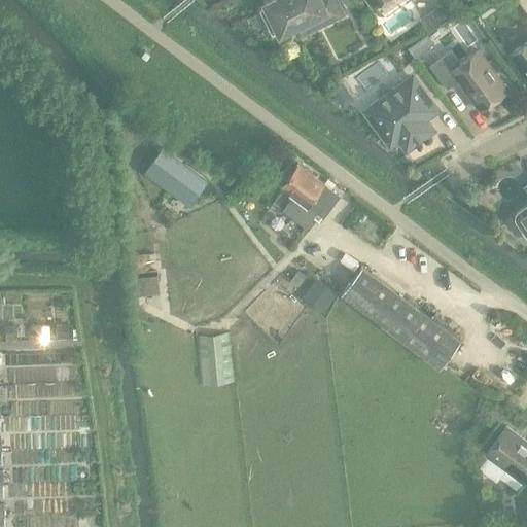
[(281,35),(295,28),(300,36),(342,14),(335,0),(277,0),(266,5),(268,8),(261,11),(273,35),(279,32),(281,35)]
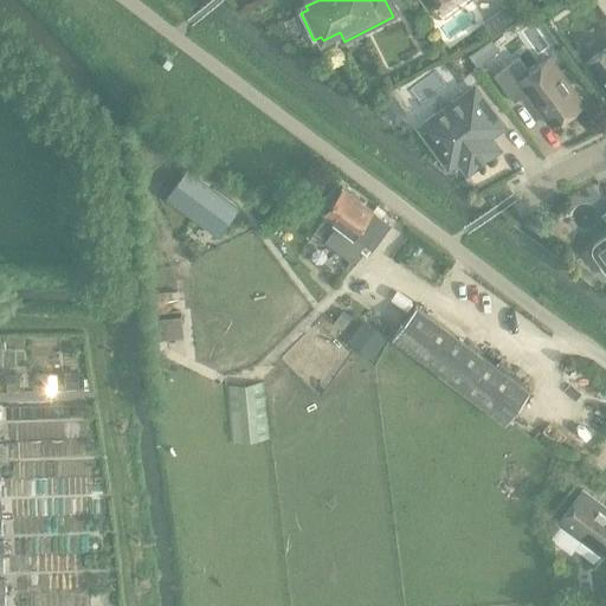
[(507,4),(495,12),(503,25),(515,17),(507,4)]
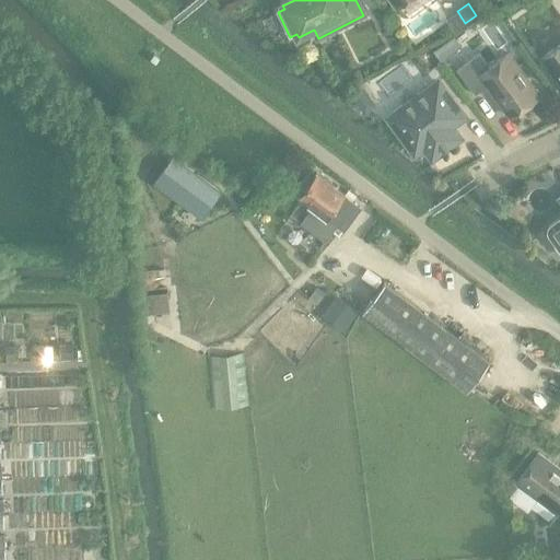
[(443,44),(433,51),(441,61),(451,54),(443,44)]
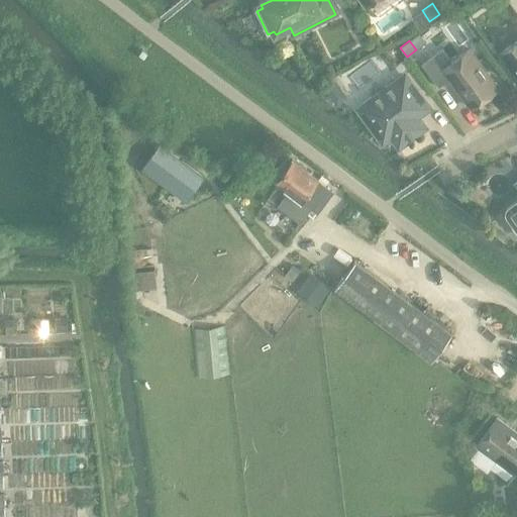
[(516,42),(500,55),(516,78),(516,42)]
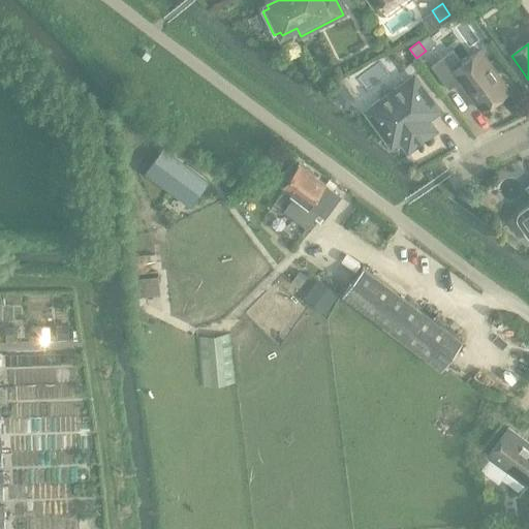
[(454,52),(444,58),(432,67),(449,90),(461,82),(481,111),(509,91),(481,52),(463,64),(454,52)]
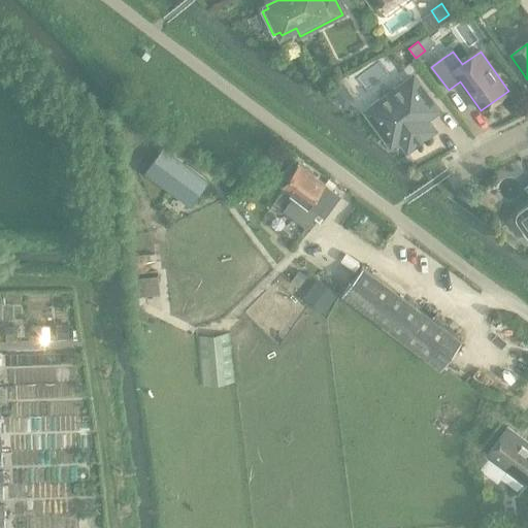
[(146,53),(142,58),(147,61),(152,56),(146,53)]
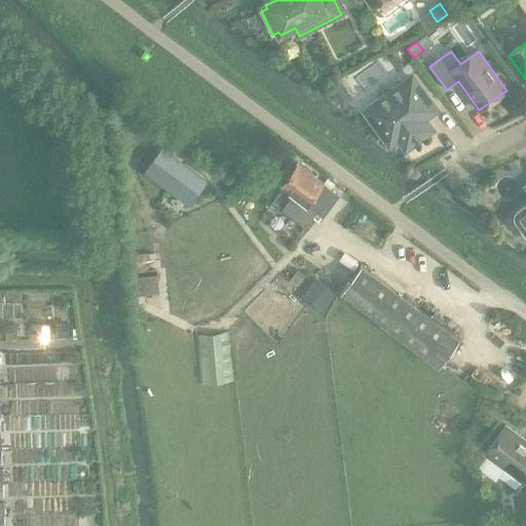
[(368,113),(367,117),(373,125),(377,125),(390,144),(399,138),(407,149),(431,129),(423,118),(423,113),(434,106),(412,78),(381,101),(378,101),(369,107),(368,111),(367,113),(368,113)]
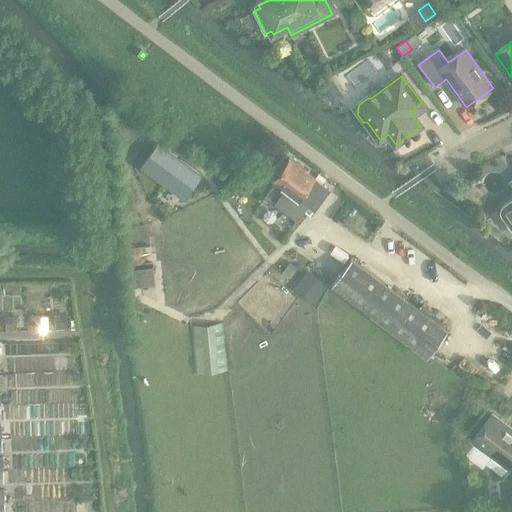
[(159,145),(142,168),(185,199),(201,176),(159,145)]
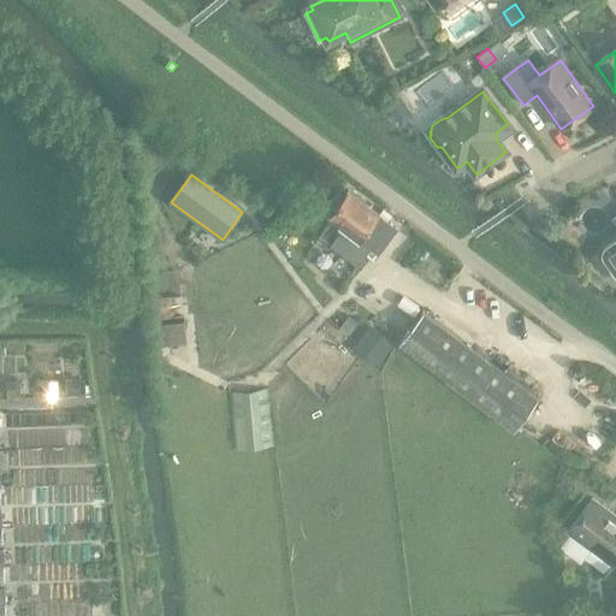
[(329,217),(344,229),(331,246),(359,266),(372,248),(372,249),(391,225),(379,215),(349,191),(329,217)]
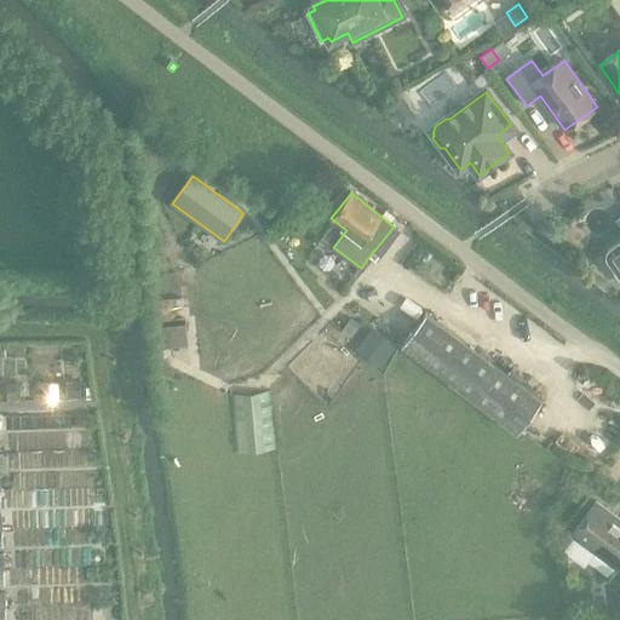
[(619,242),(610,250),(607,253),(607,258),(608,262),(619,277),(619,242)]
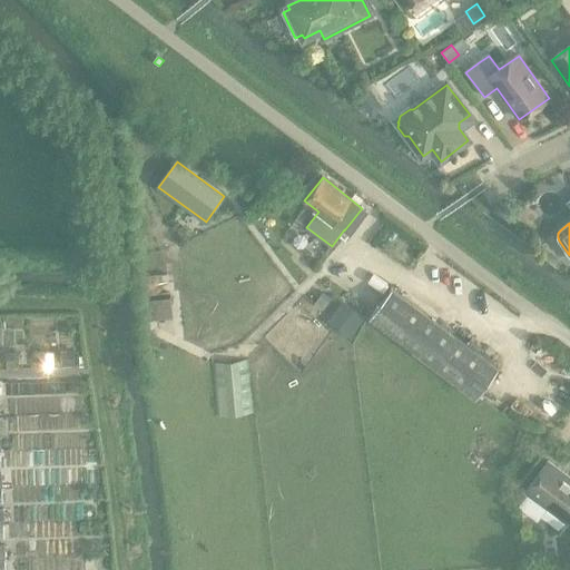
[(475,399),(498,369),(391,288),(369,318),(475,399)]
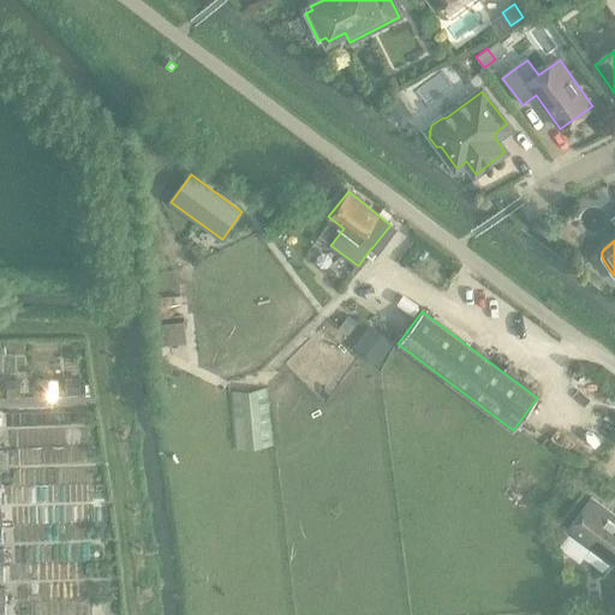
[(348,314),(339,327),(347,334),(358,321),(348,314)]
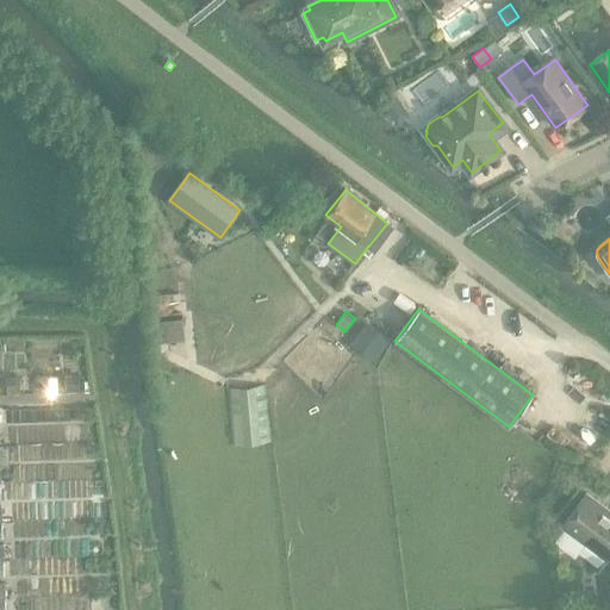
[(182,318),(155,321),(157,342),(185,340),(182,318)]
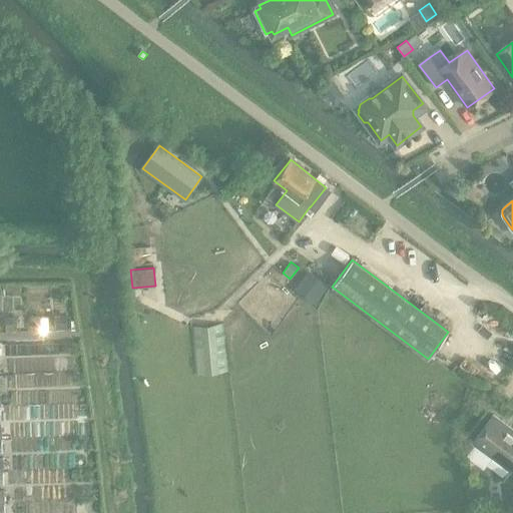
[(308,270),(295,289),(295,290),(315,304),(328,285),(308,270)]
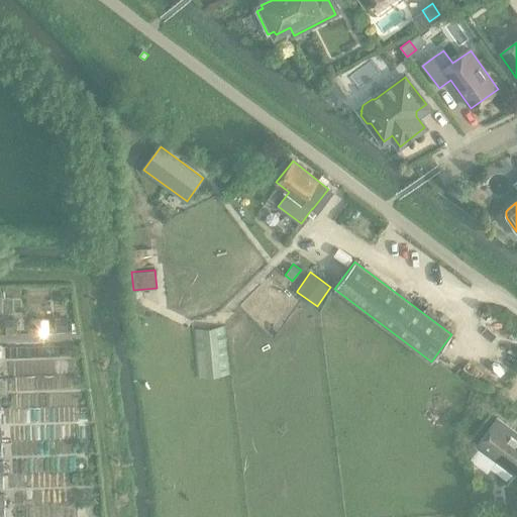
[(67,319),(57,320),(57,332),(67,331),(67,319)]
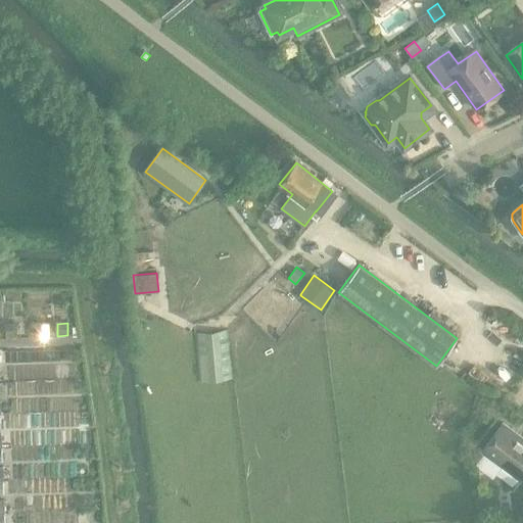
[(7,337),(17,337),(16,325),(6,325),(7,337)]
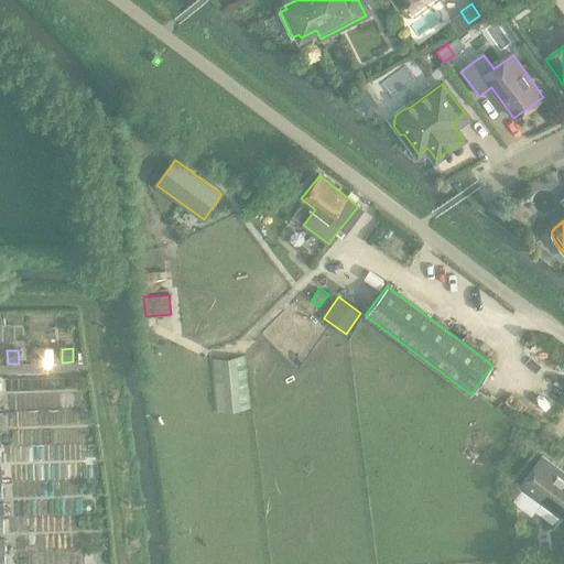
[(245,357),(212,359),(216,412),(250,410),(245,357)]
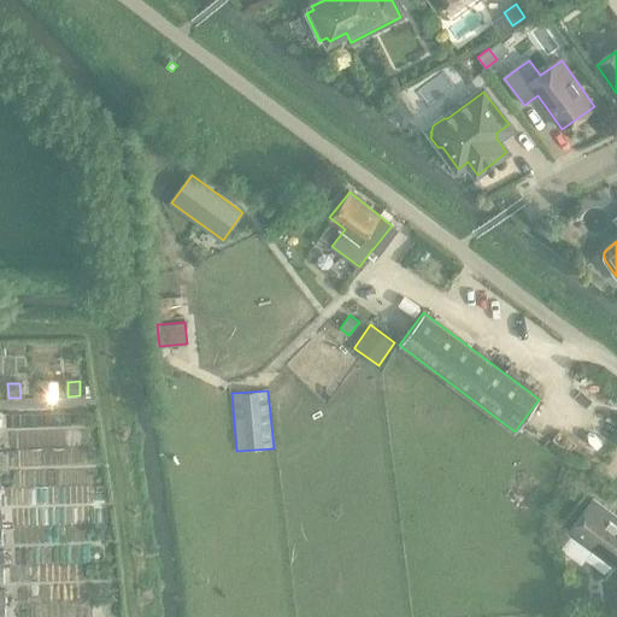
[(616,517),(594,500),(592,503),(570,532),(616,566),(616,564),(616,517)]
